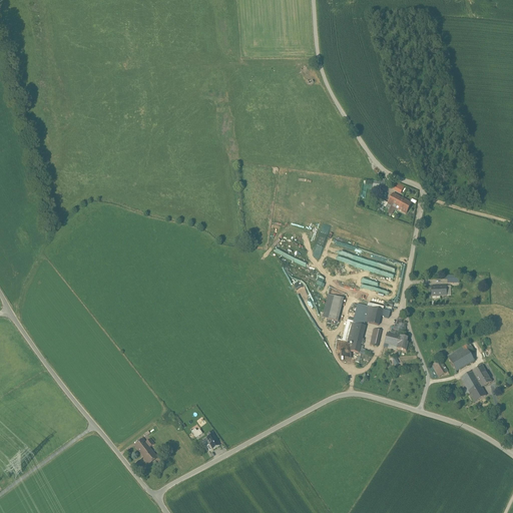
[(404,188),(395,183),(392,189),(401,193),(404,188)]
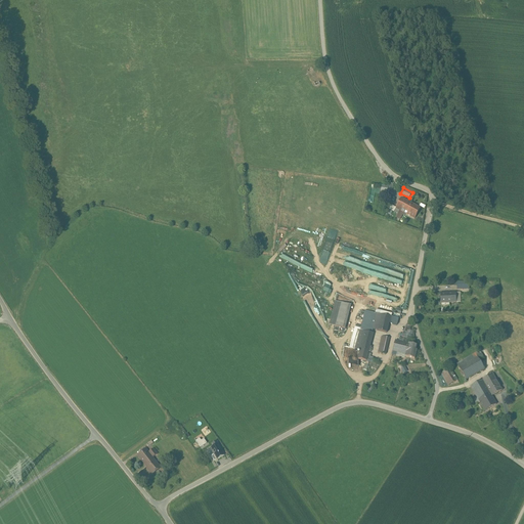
[(421,208),(401,198),(396,209),(415,219),(421,208)]
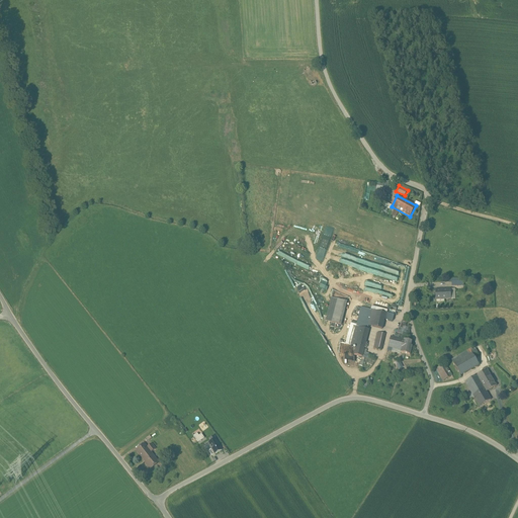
[(328,249),(325,258),(347,265),(346,271),(366,277),(366,278),(371,279),(372,274),(368,273),(369,270),(366,269),(367,265),(356,262),(358,257),(328,249)]
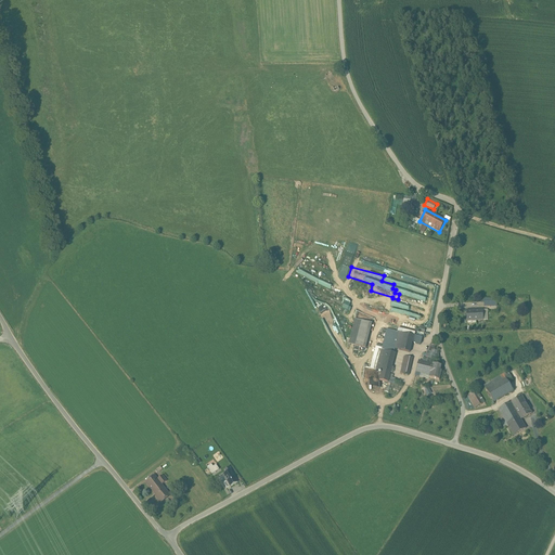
[(423,308),(427,296),(408,291),(407,295),(408,295),(405,302),(411,305),(409,311),(421,314),(422,308),(423,308)]
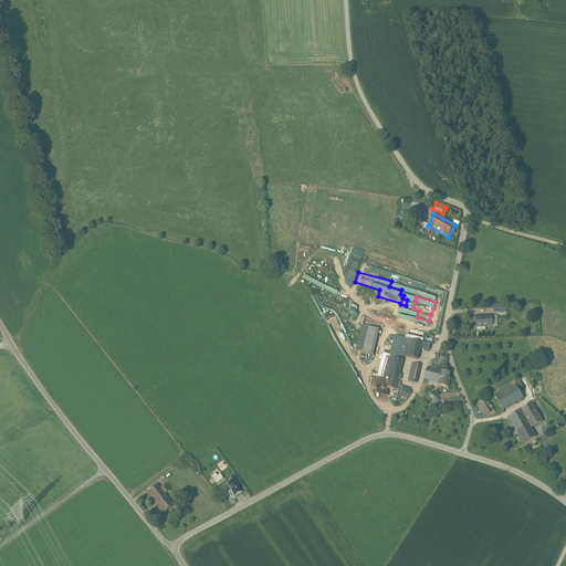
[(492,316),(475,317),(477,328),(493,327),(492,316)]
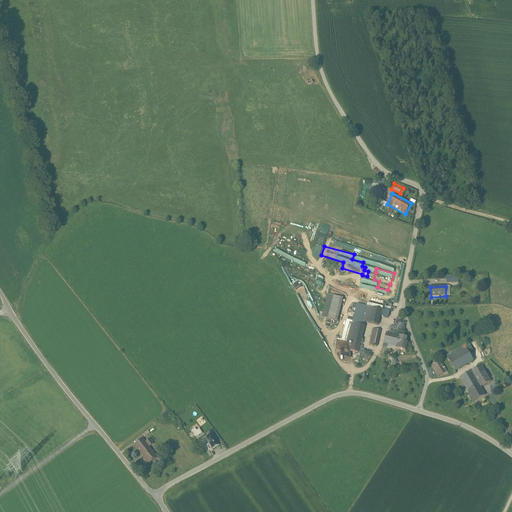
[(343,298),(328,294),(322,318),(337,322),(343,298)]
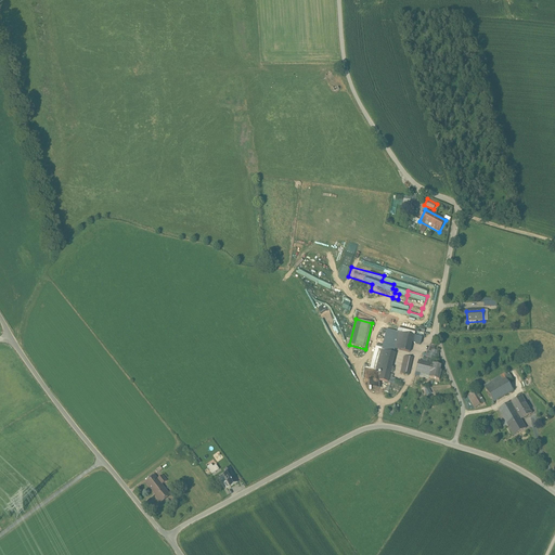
[(414,336),(387,330),(377,370),(382,371),(379,381),(388,383),(396,353),(394,352),(395,349),(410,352),(412,343),(414,336)]
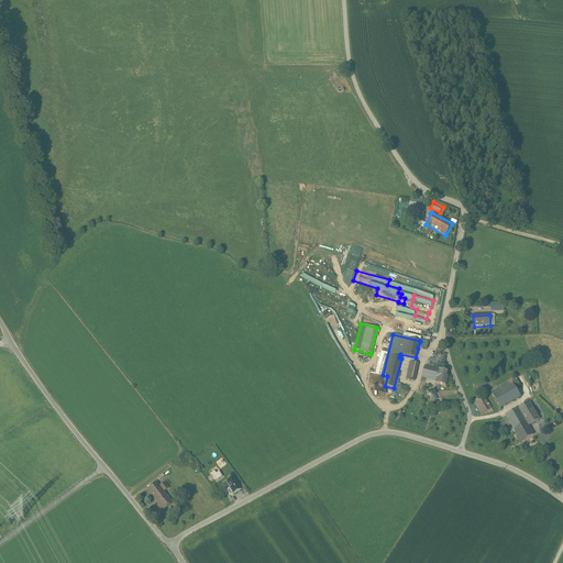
[(419,363),(410,362),(406,379),(415,381),(419,363)]
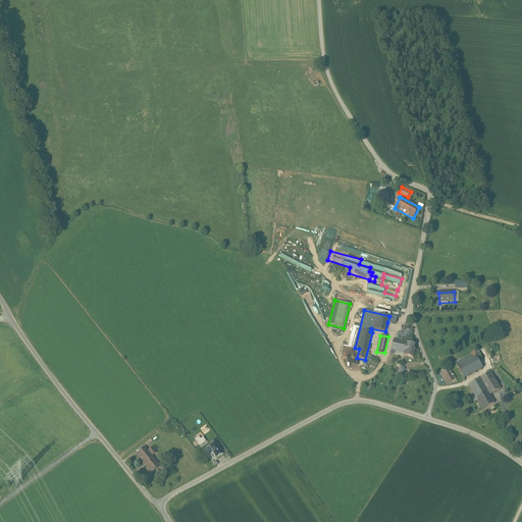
[(407,343),(394,340),(392,350),(396,352),(405,354),(407,343)]
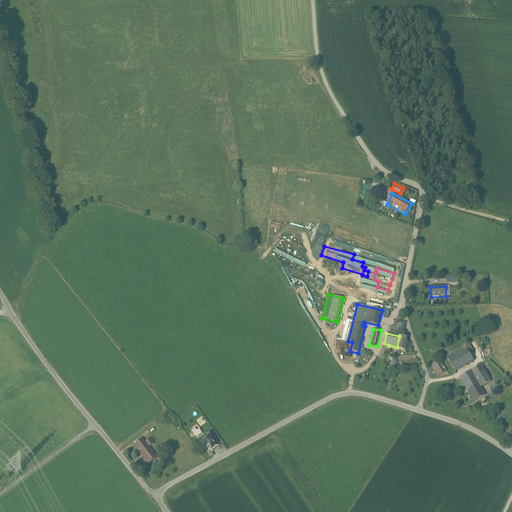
[(397,347),(397,348),(396,348),(396,349),(405,351),(407,343),(404,342),(406,338),(399,336),(397,347)]
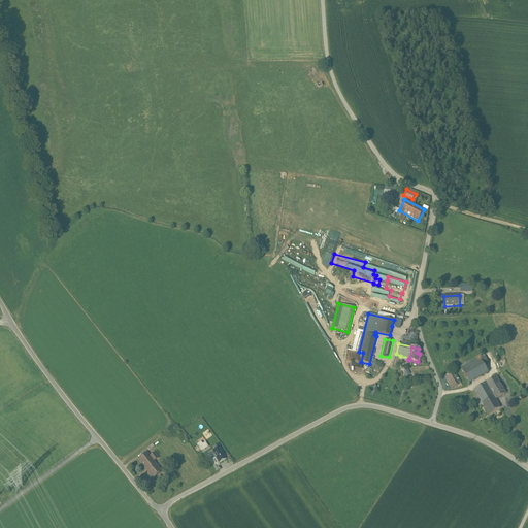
[(479,356),(461,367),(470,383),(488,372),(484,364),(481,359),(479,356)]
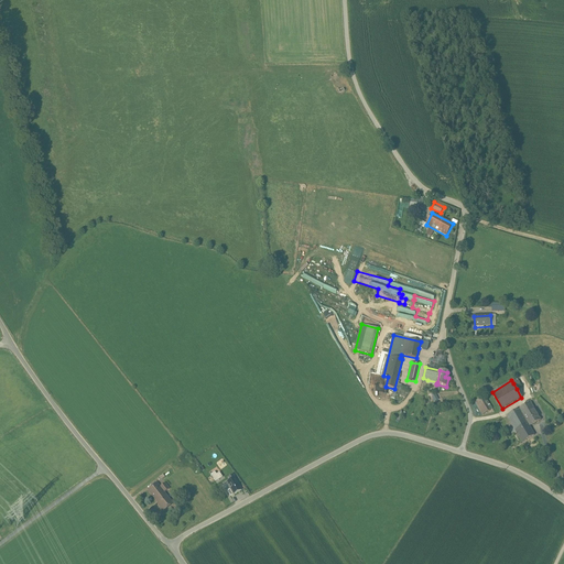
[(483,398),(475,402),(483,415),(490,411),(483,398)]
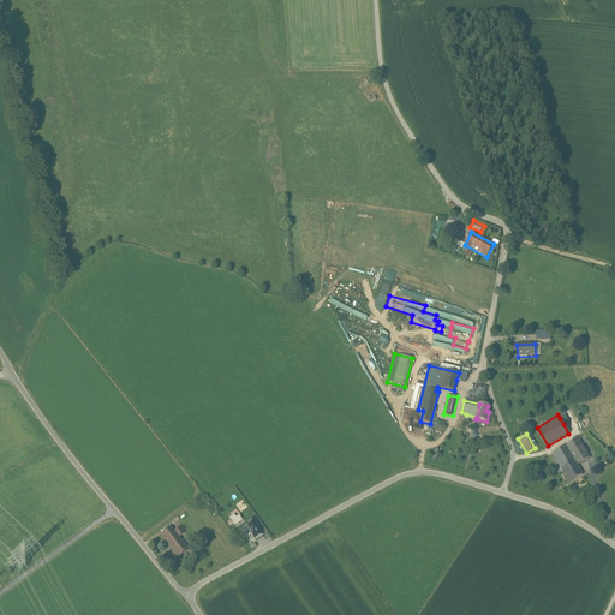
[(589,458),(578,440),(566,447),(577,465),(589,458)]
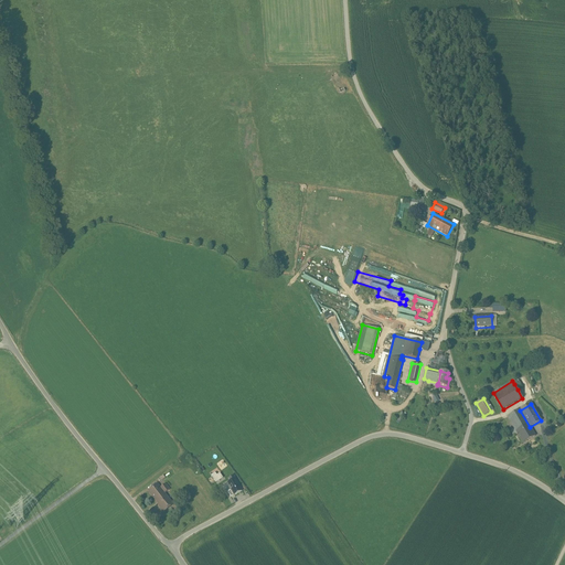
[(530,427),(520,411),(508,417),(518,435),(530,427)]
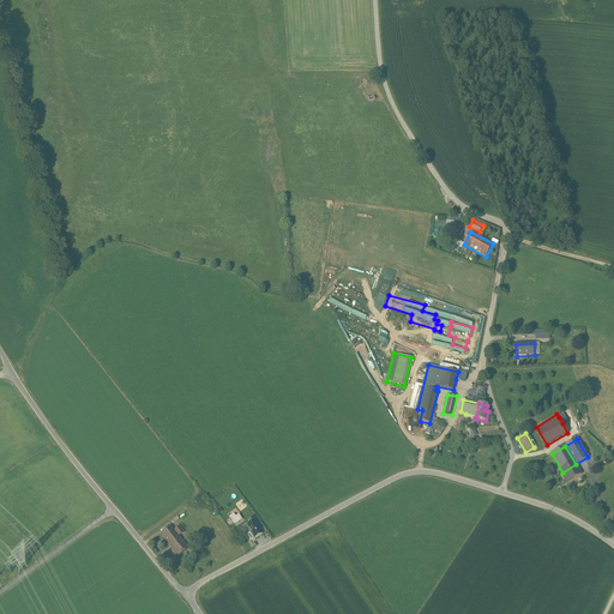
[(576,464),(563,473),(569,482),(582,474),(576,464)]
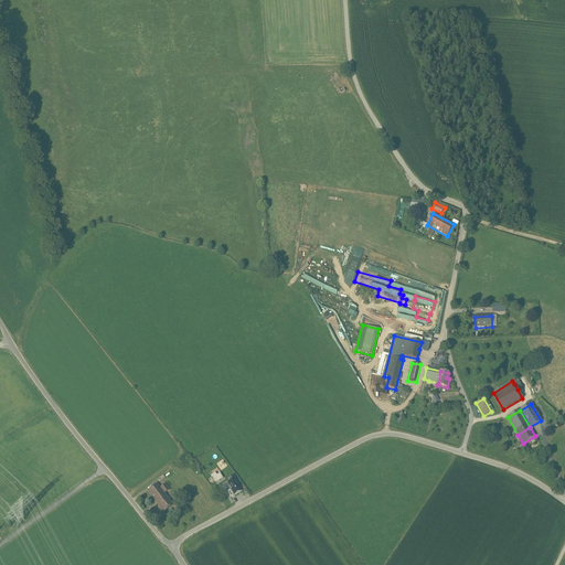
[(215,473),(211,476),(216,482),(223,478),(220,473),(217,476),(215,473)]
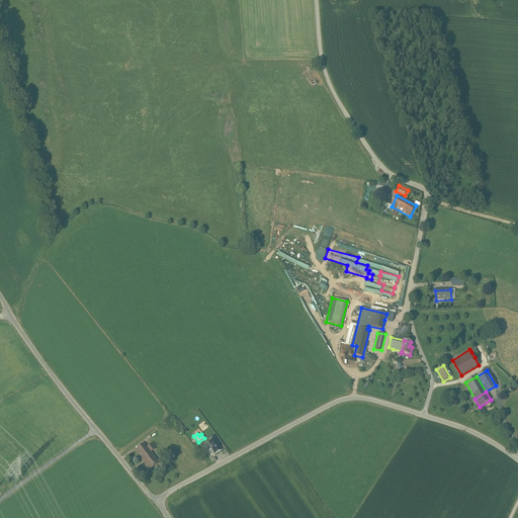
[(212,441),(208,444),(211,449),(208,451),(211,456),(222,450),(216,439),(212,441)]
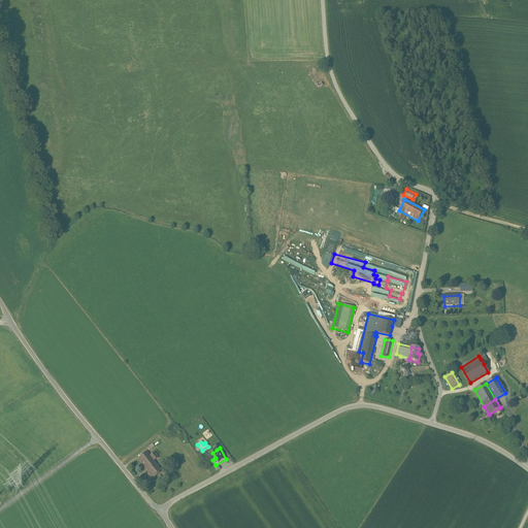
[(150,456),(146,453),(139,459),(154,477),(162,471),(154,461),(150,456)]
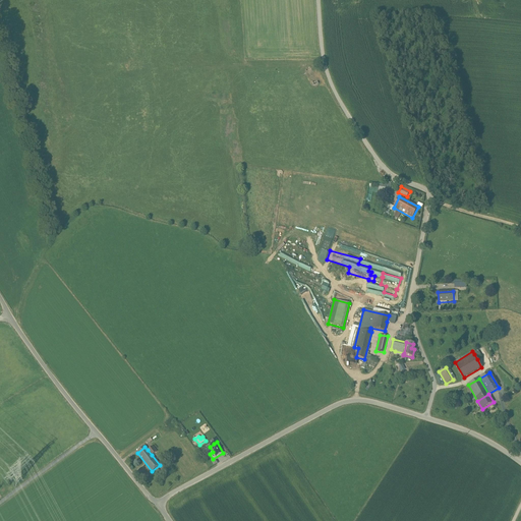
[(153,447),(148,450),(152,455),(157,452),(153,447)]
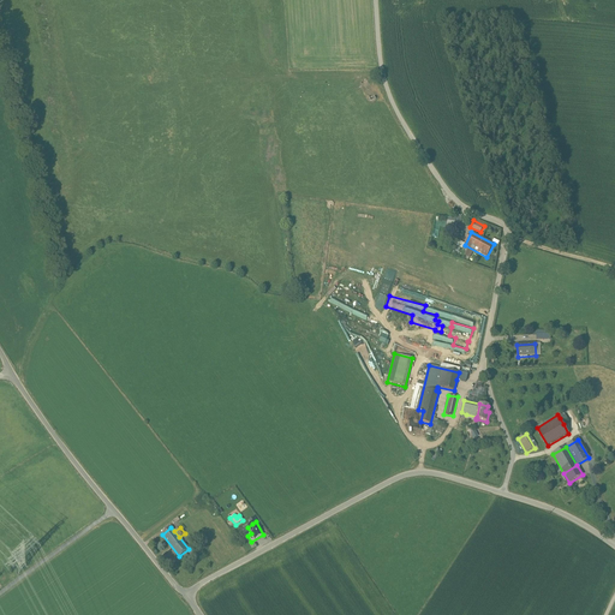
All buildings are outlined.
